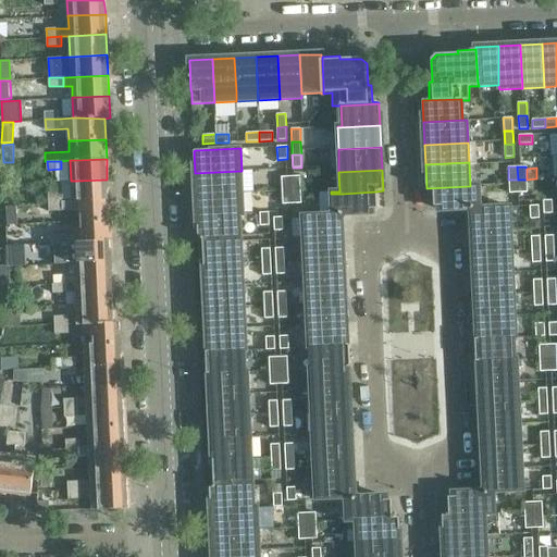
[(243,193),(242,171),(195,173),(196,195),(243,193)]
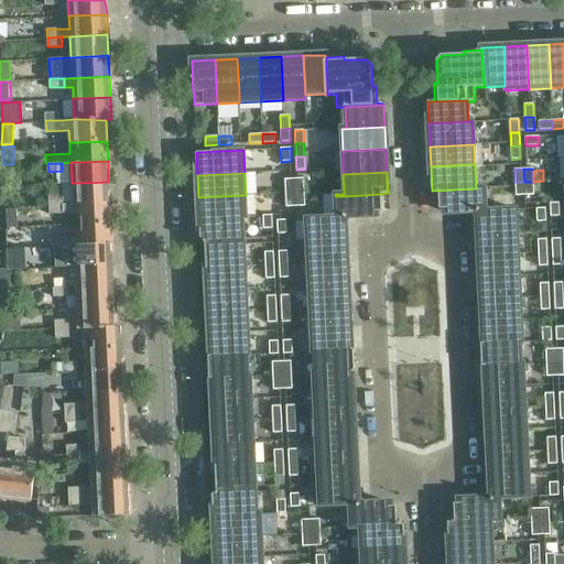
[(295,193),(294,179),(292,179),(284,180),(285,193),(295,193)]
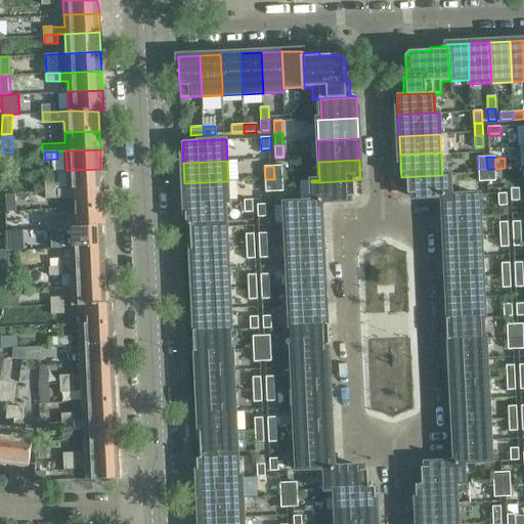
[(282,178),(282,166),(273,166),(274,179),(282,178)]
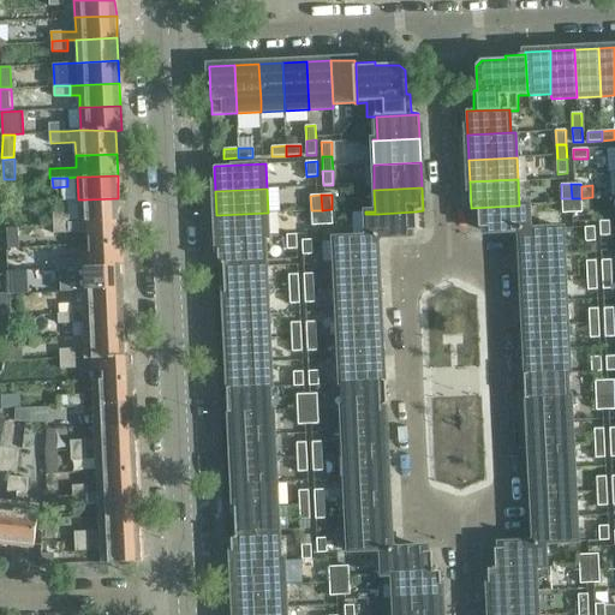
[(118,198),(85,199),(78,199),(79,222),(87,222),(119,221),(118,198)]
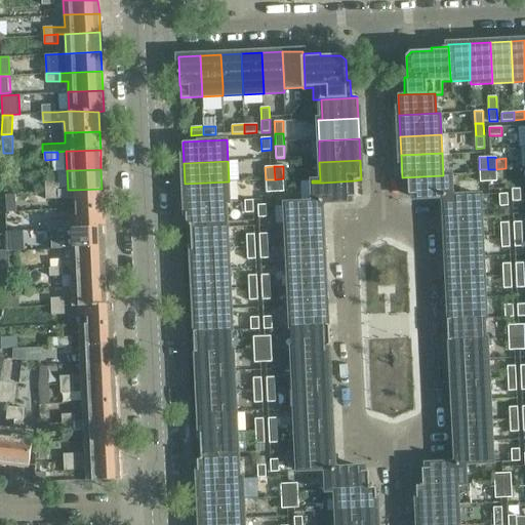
[(488,182),(488,169),(479,169),(480,182),(488,182)]
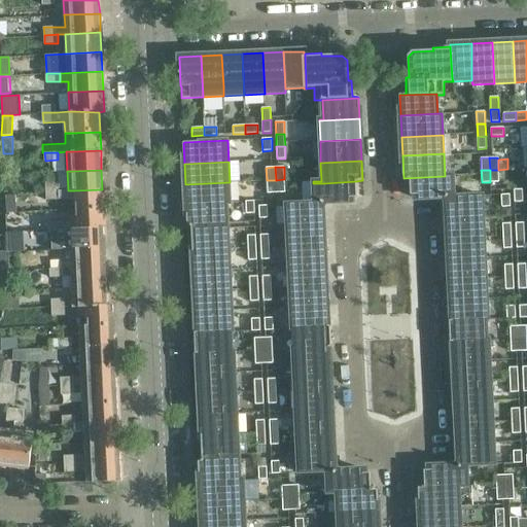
[(498,182),(498,170),(490,170),(490,182),(498,182)]
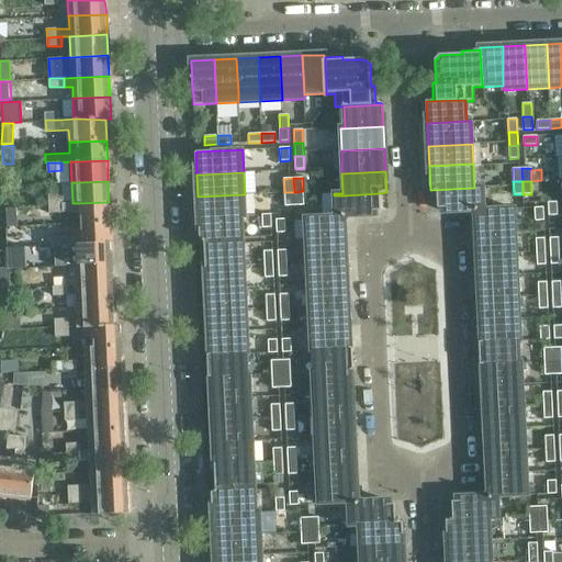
[(474,188),(430,190),(437,191),(438,208),(444,208),(444,212),(475,210),(484,210),(483,187),(474,187),(474,188)]
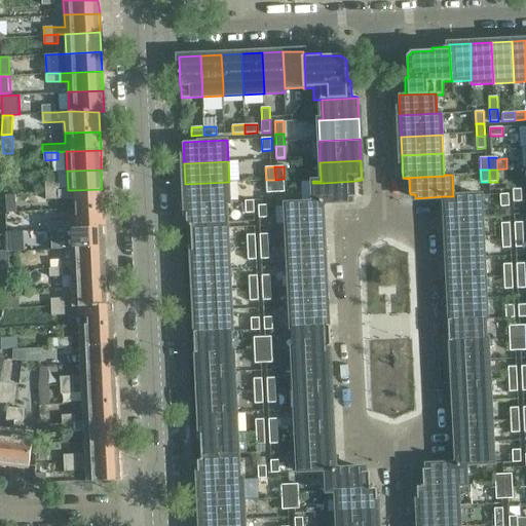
[(285,192),(284,179),(275,180),(275,192),(285,192)]
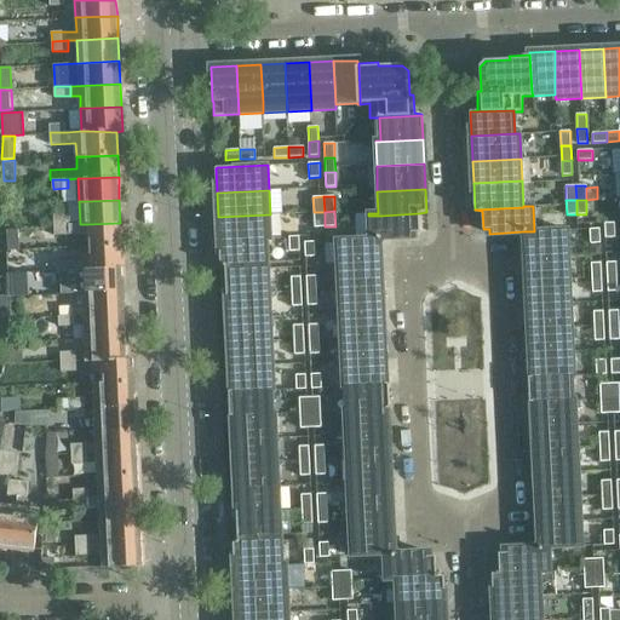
[(325,227),(325,212),(314,212),(315,228),(325,227)]
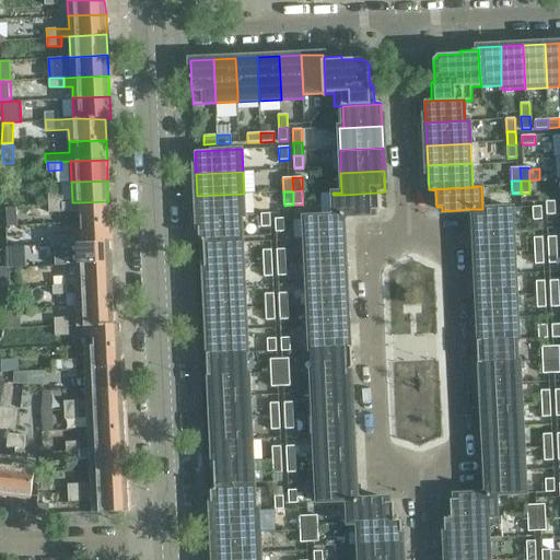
[(378,193),(333,195),(334,216),(345,216),(374,214),(374,210),(380,210),(380,208),(378,193)]
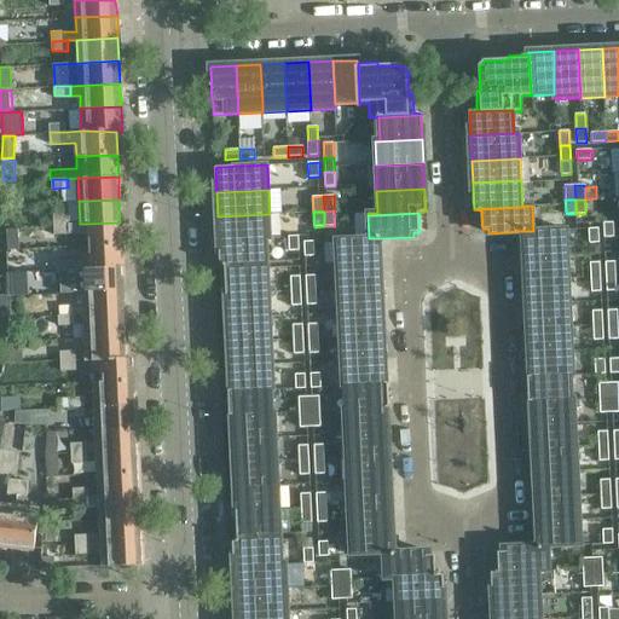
[(271,238),(270,214),(218,217),(219,241),(271,238)]
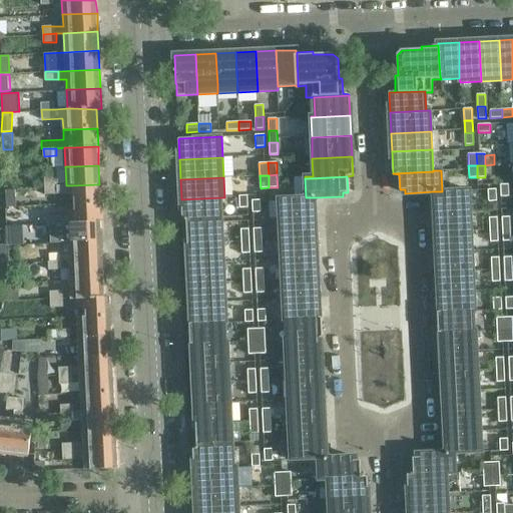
[(44,178),(45,186),(57,186),(57,178),(44,178)]
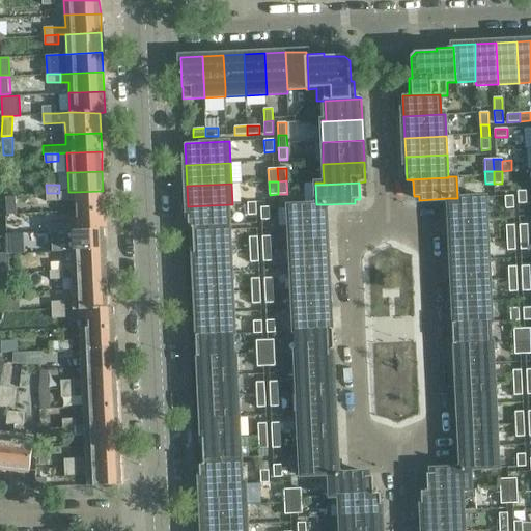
[(103,191),(75,192),(68,192),(59,193),(47,193),(47,201),(75,200),(76,212),(104,211),(103,191)]
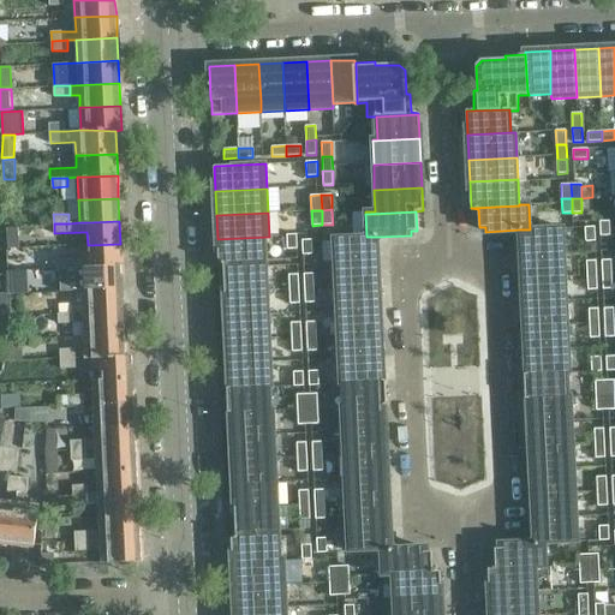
[(609,221),(599,221),(601,236),(610,236),(609,221)]
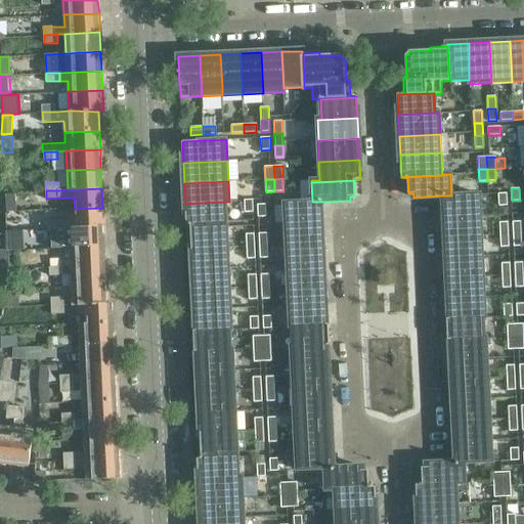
[(7,212),(16,212),(15,193),(6,193),(7,212)]
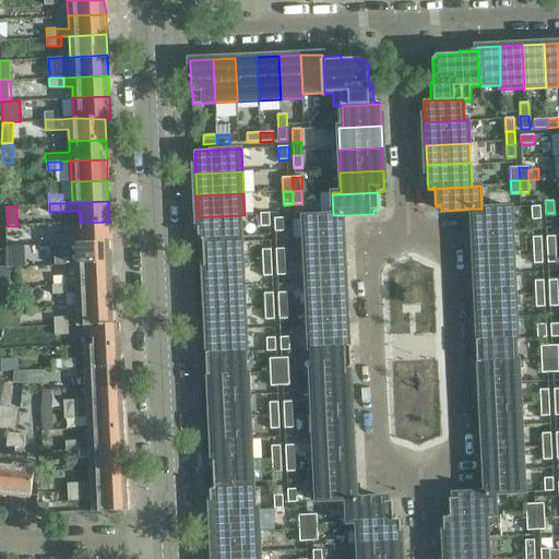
[(482,209),(473,209),(474,230),(513,229),(512,206),(482,209)]
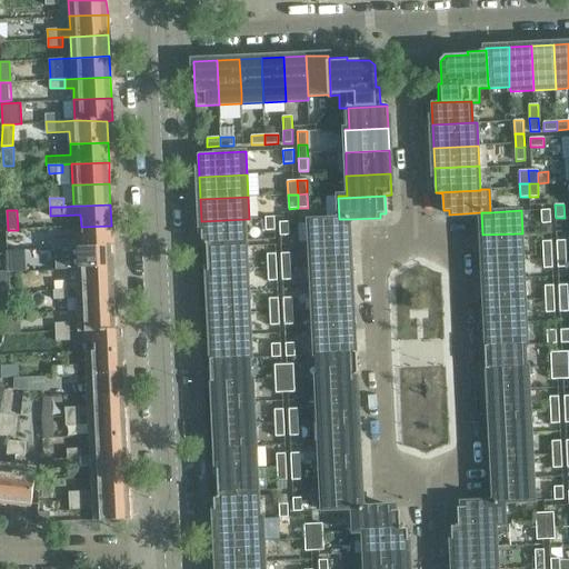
[(550,210),(541,210),(541,223),(550,223),(550,210)]
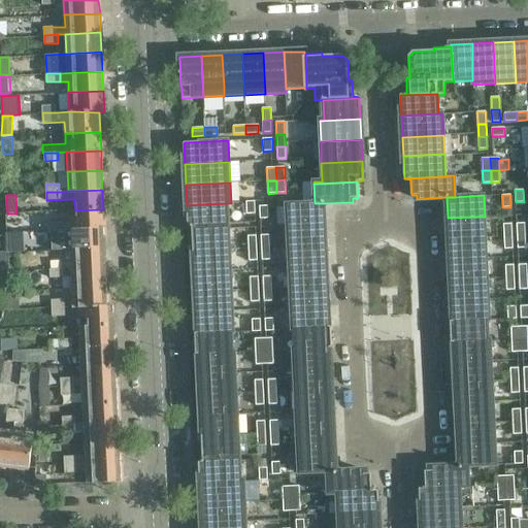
[(255,201),(246,202),(246,215),(255,213),(255,201)]
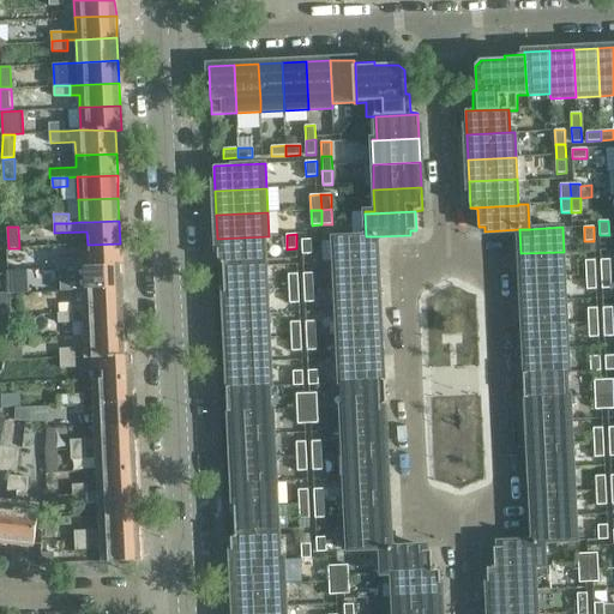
[(269,236),(217,239),(218,262),(220,263),(266,260),(265,238),(269,236)]
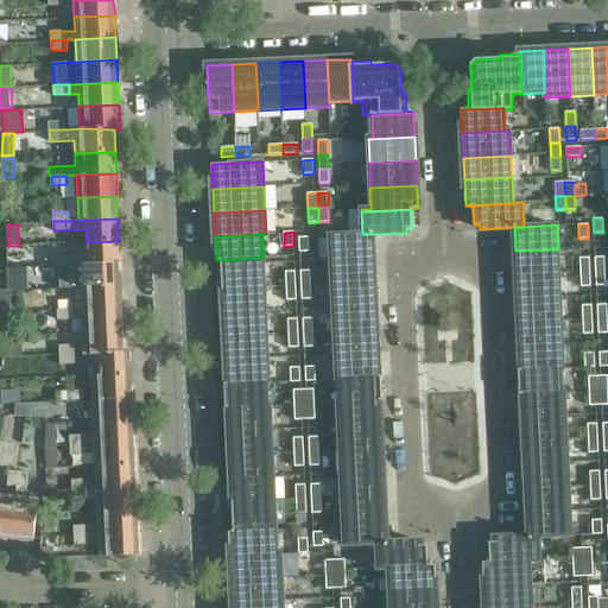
[(362,234),(329,235),(329,236),(330,263),(373,260),(372,236),(374,234),(362,234)]
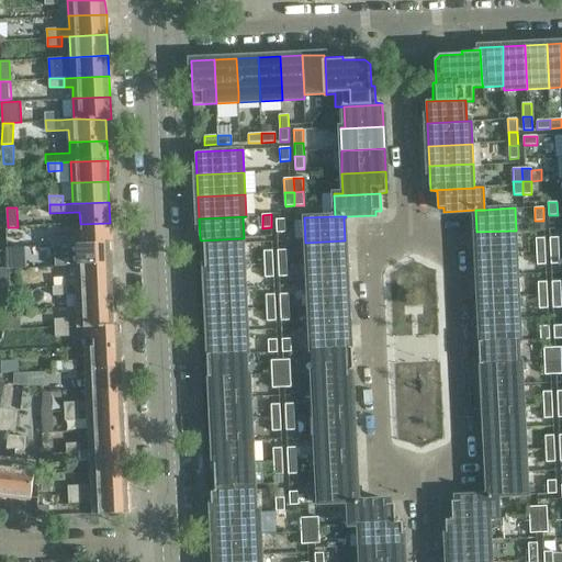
[(284,220),(276,220),(277,233),(285,233),(284,220)]
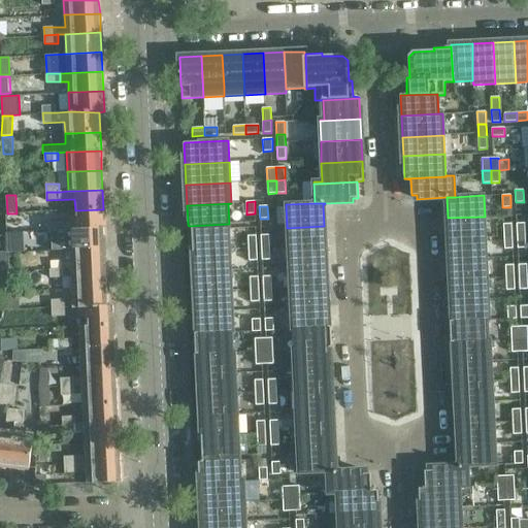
[(75,221),(47,223),(47,231),(52,231),(104,229),(103,209),(75,210),(75,221)]
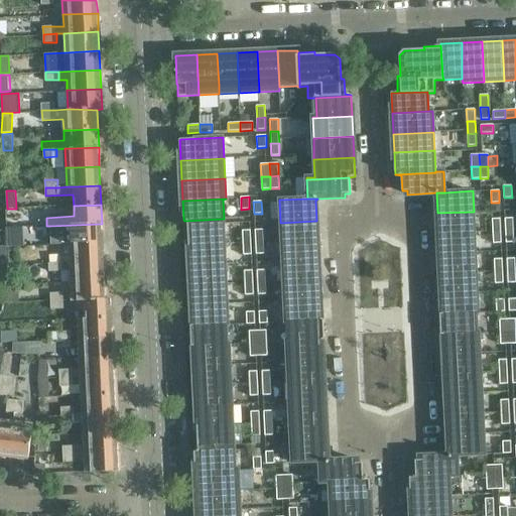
[(475,232),(474,212),(437,213),(438,234),(475,232)]
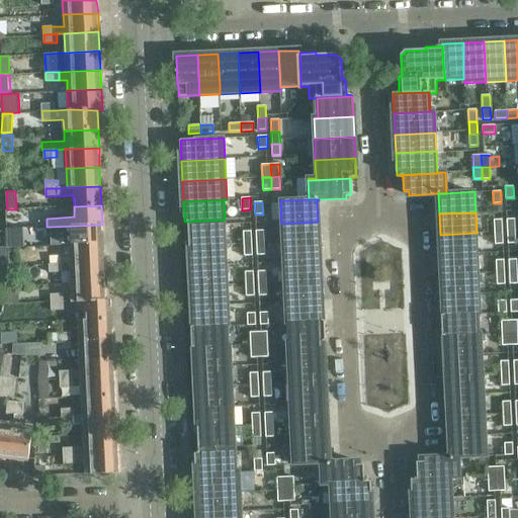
[(515,219),(507,220),(507,231),(515,231),(515,219)]
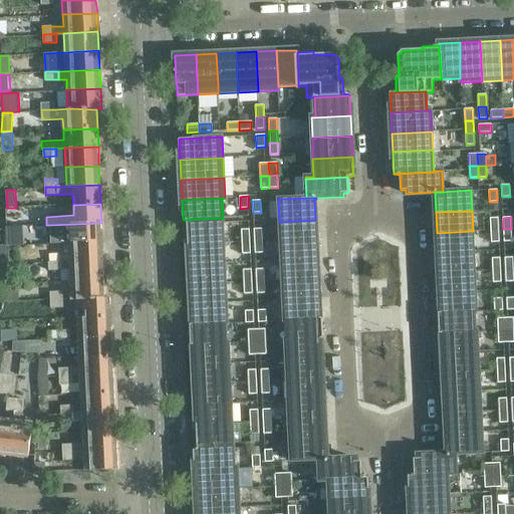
[(499,230),(498,218),(490,218),(490,230),(499,230)]
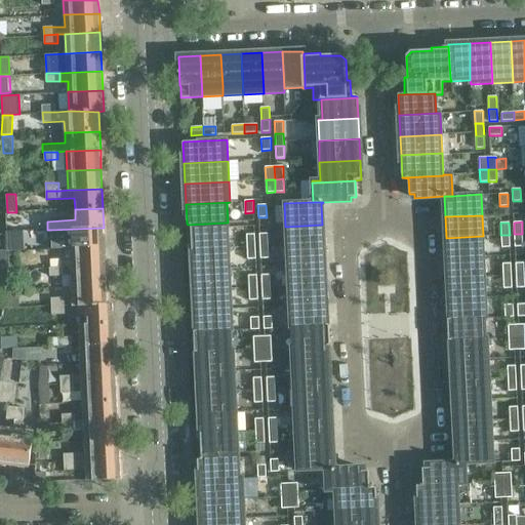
[(322,225),(285,227),(286,247),(323,245),(322,225)]
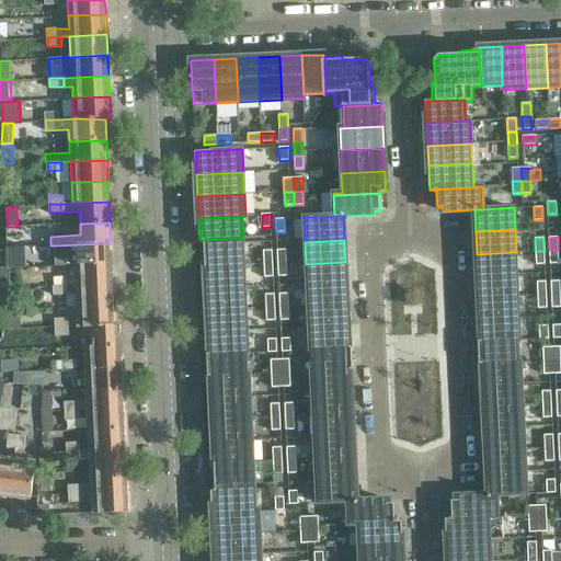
[(205,264),(244,262),(243,242),(204,244),(205,264)]
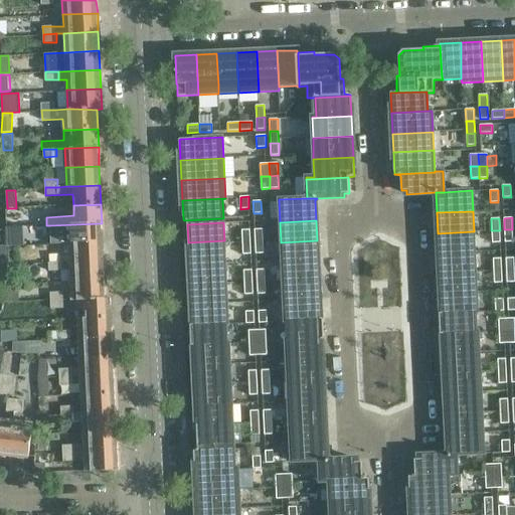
[(102,223),(50,225),(51,243),(68,243),(103,241),(102,223)]
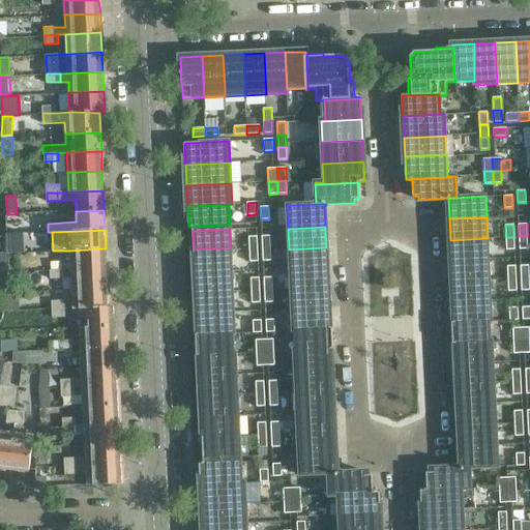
[(23,234),(8,234),(9,254),(24,253),(23,234)]
